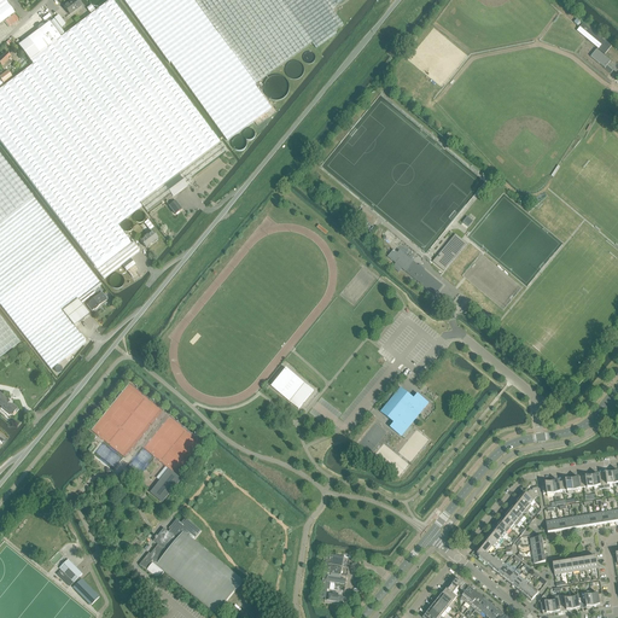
[(0,0),(0,23),(15,13),(4,0),(0,0)]
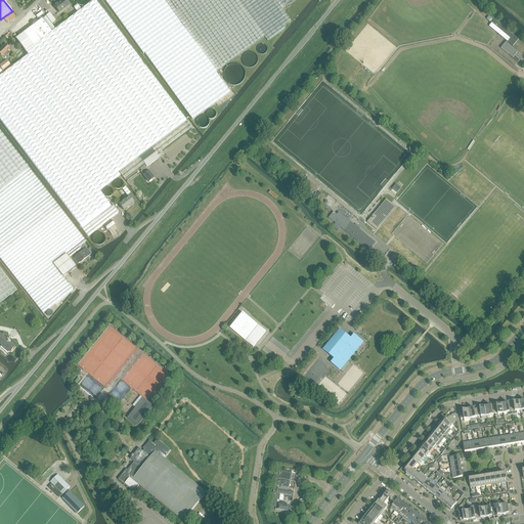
[(28,55),(0,76),(0,120),(24,151),(82,229),(111,207),(99,191),(120,176),(118,173),(119,172),(186,122),(181,115),(168,97),(143,64),(141,62),(94,0),(81,10),(78,13),(51,33),(26,52),(28,55)]
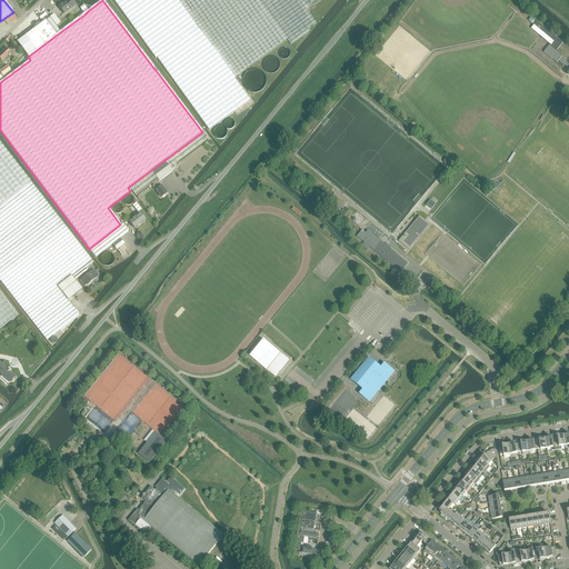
[(65,15),(76,6),(71,0),(67,0),(66,1),(66,2),(59,7),(65,15)]
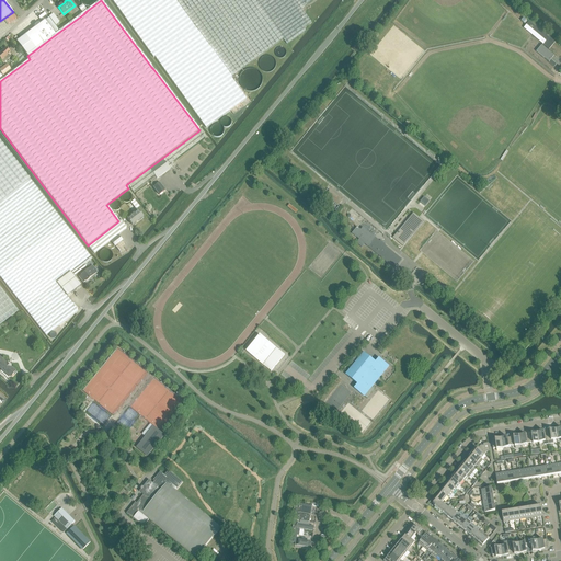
[(112,0),(155,59),(156,58),(207,129),(247,100),(232,79),(231,77),(230,75),(209,46),(198,31),(197,32),(174,0),(112,0)]
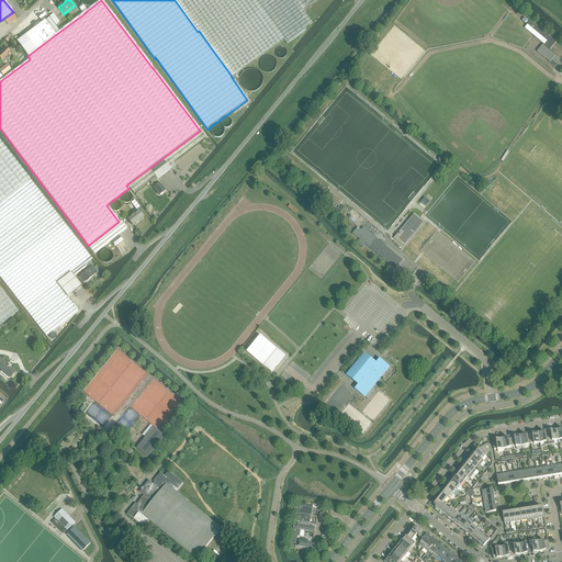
[(175,0),(198,32),(199,31),(210,46),(231,75),(232,77),(272,47),(282,41),(270,23),(253,0),(175,0)]
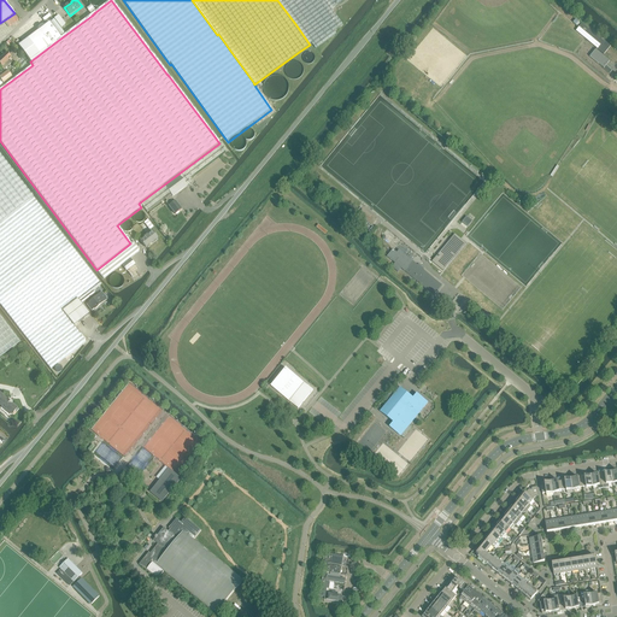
[(277,0),(297,25),(310,45),(312,43),(315,47),(335,33),(333,29),(341,23),(330,7),(340,0),(277,0)]
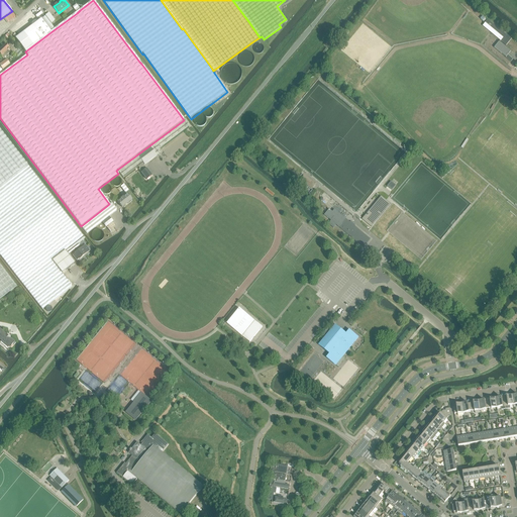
[(15,38),(25,52),(50,32),(41,19),(36,22),(35,21),(33,22),(31,24),(32,25),(15,38)]
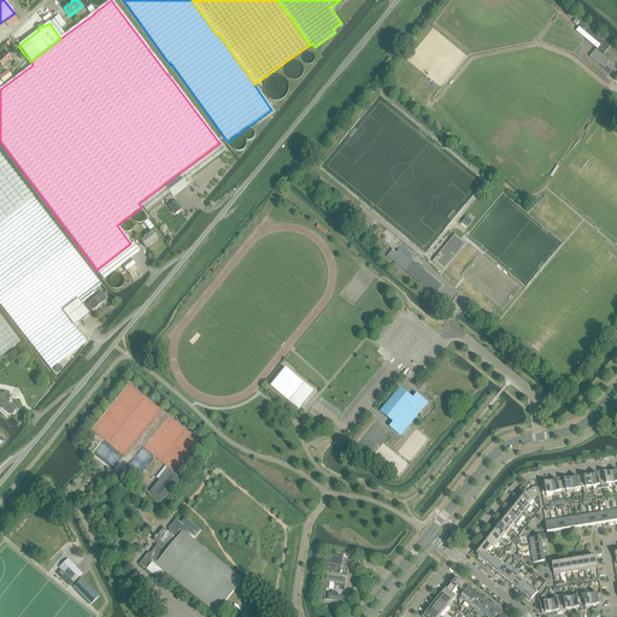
[(589,57),(610,74),(611,71),(606,66),(610,62),(597,51),(604,42),(582,24),(576,31),(597,48),(589,57)]
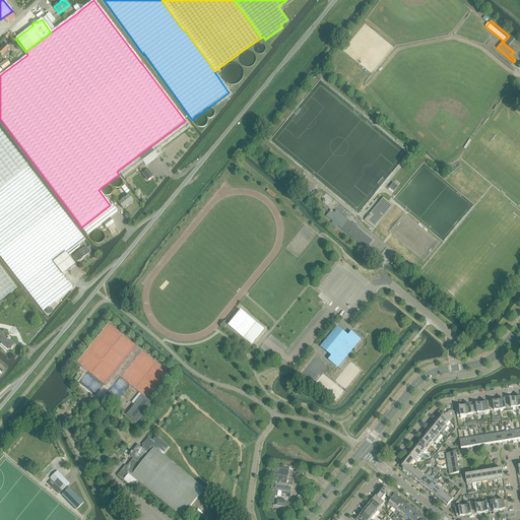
[(504,43),(509,46),(515,40),(510,36),(504,43)]
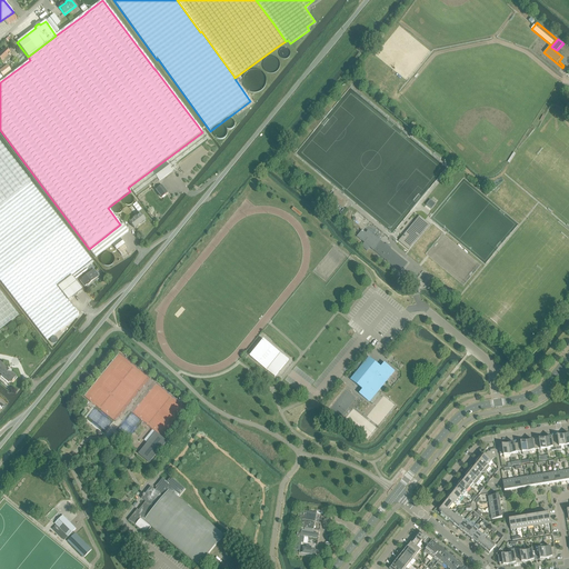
[(15,58),(18,56),(11,49),(8,51),(6,48),(0,52),(0,59),(2,62),(1,62),(3,65),(12,57),(15,59),(15,58)]
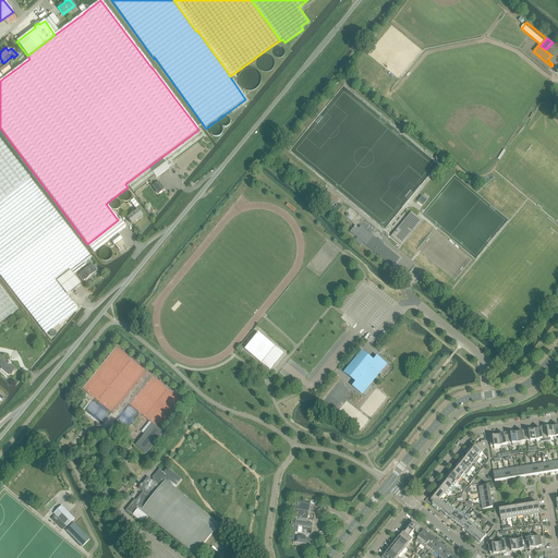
[(17,55),(14,57),(19,63),(24,59),(20,52),(17,55)]
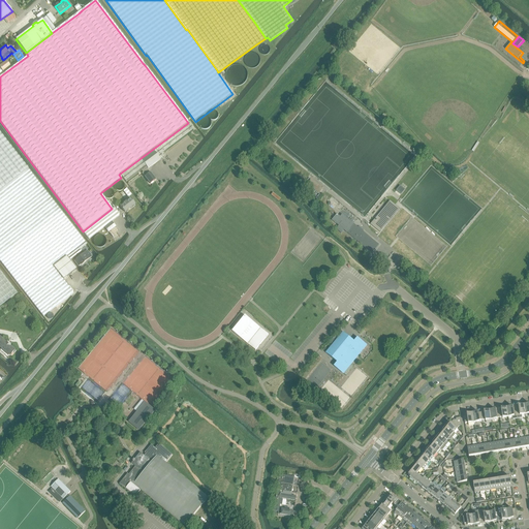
[(0,67),(3,71),(9,66),(6,61),(0,65),(0,67)]
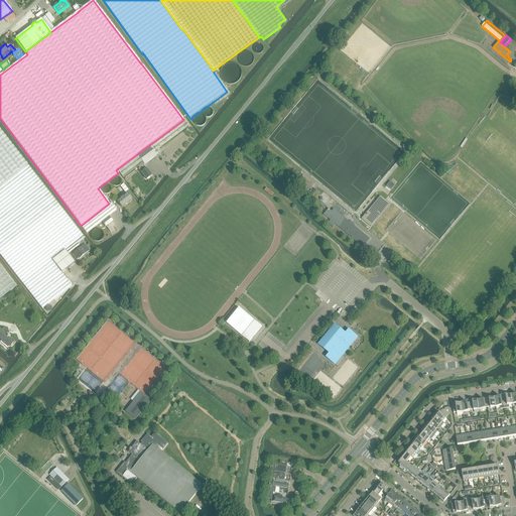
[(183,120),(117,169),(123,177),(138,166),(140,164),(143,163),(144,165),(145,164),(156,156),(159,153),(157,150),(188,127),(183,120)]
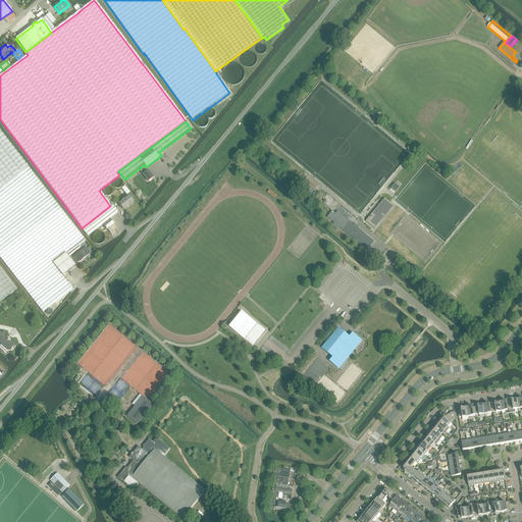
[(0,258),(43,312),(72,290),(62,276),(60,273),(52,263),(65,253),(68,257),(77,250),(80,249),(79,247),(85,241),(84,239),(32,172),(0,132),(0,258)]
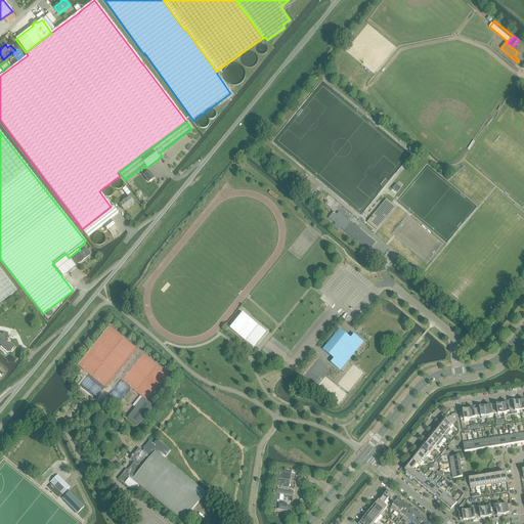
[(144,169),(142,167),(140,169),(141,171),(140,172),(148,182),(154,178),(145,168),(144,169)]
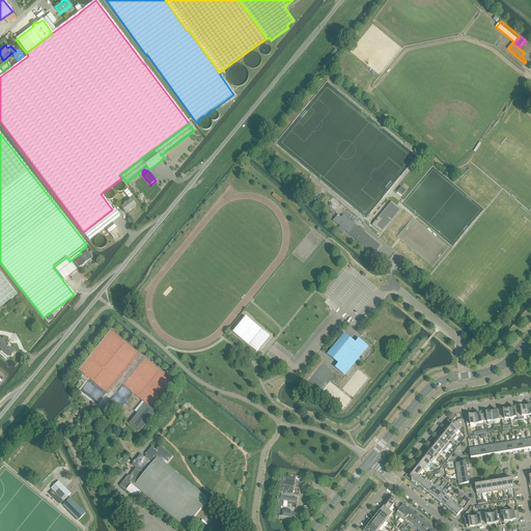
[(325,191),(313,180),(309,186),(320,195),(325,191)]
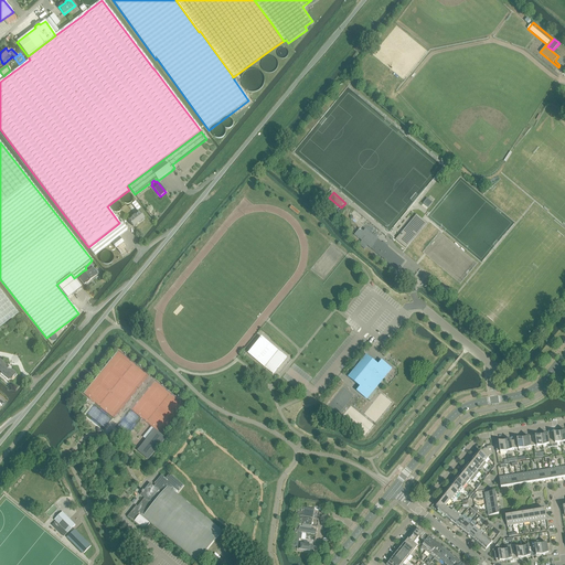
[(427,199),(423,204),(428,208),(433,203),(427,199)]
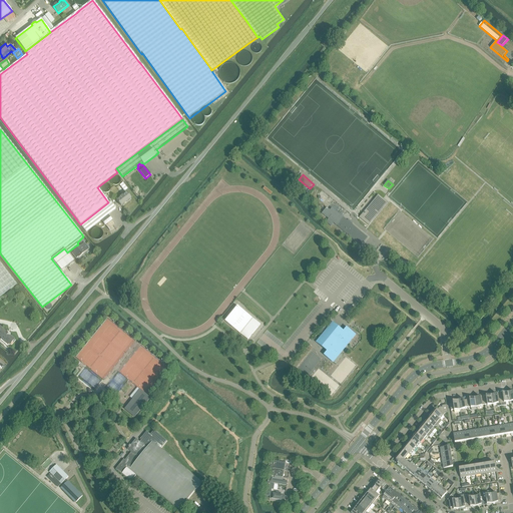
[(117,187),(122,192),(128,188),(123,182),(117,187)]
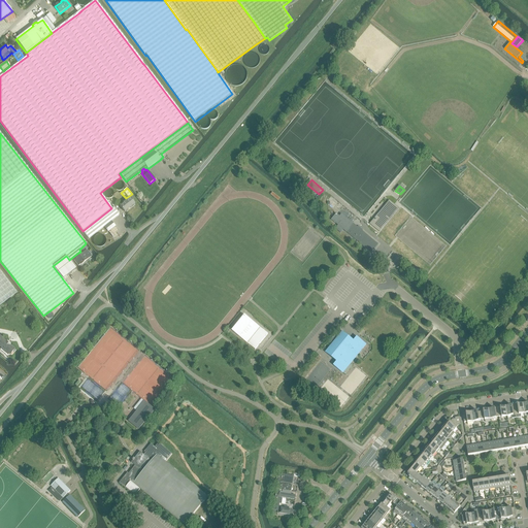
[(281,199),(272,193),(270,195),(278,201),(281,199)]
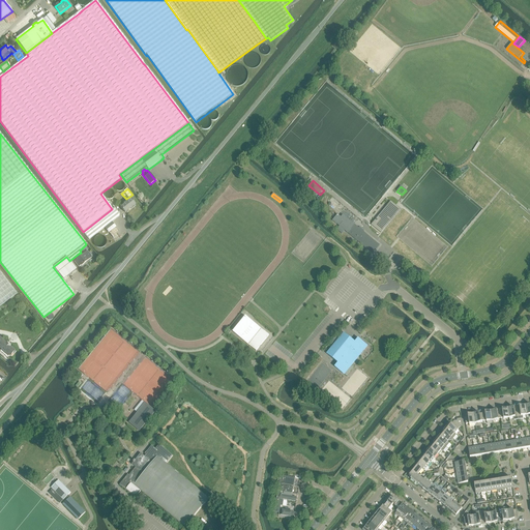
[(125,212),(135,205),(129,200),(120,207),(125,212)]
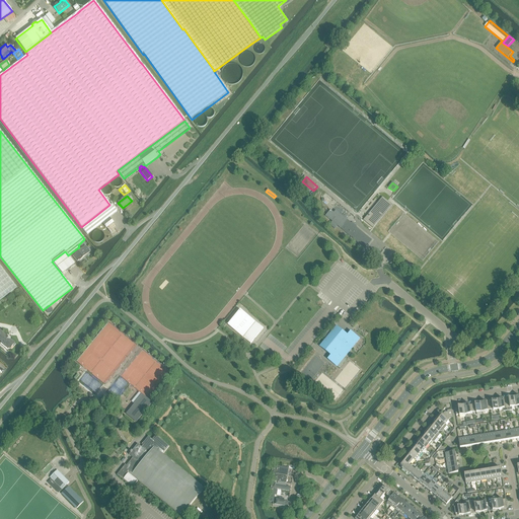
[(367,216),(363,220),(368,224),(373,228),(392,205),(388,202),(387,203),(387,202),(382,199),(373,210),(368,216),(367,216)]
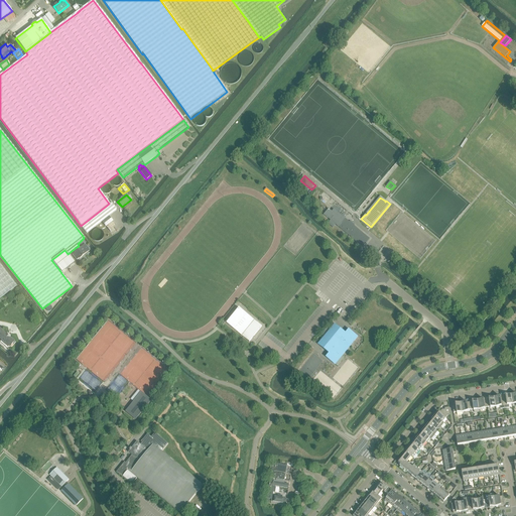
[(109,204),(81,226),(87,234),(116,211),(116,210),(111,203),(109,204)]
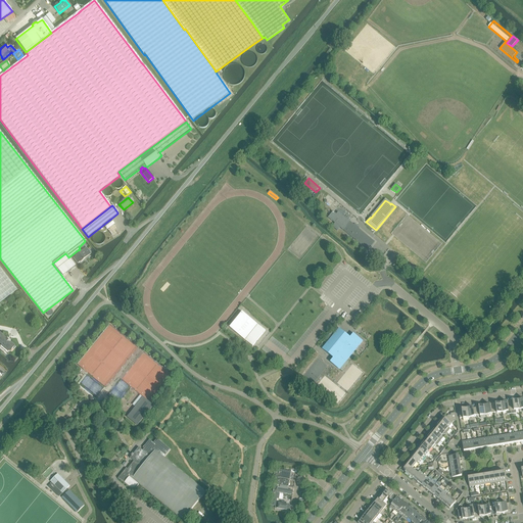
[(107,230),(114,224),(110,220),(103,225),(107,230)]
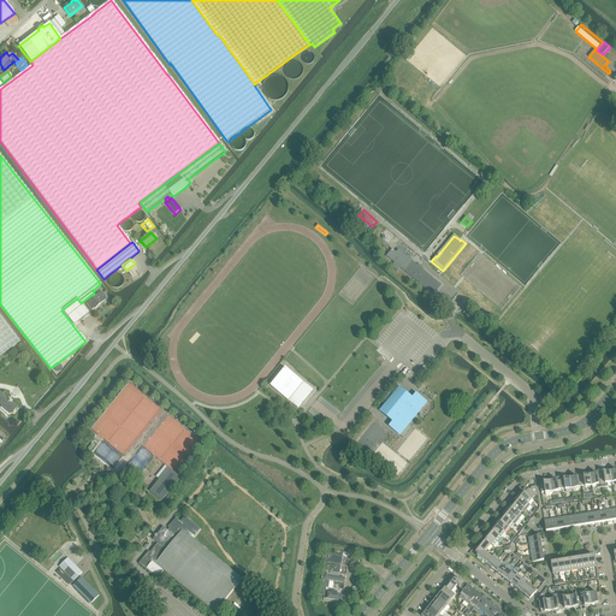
[(124,282),(124,279),(123,278),(122,276),(119,274),(117,273),(116,274),(114,274),(113,274),(111,276),(111,277),(110,278),(110,279),(108,282),(110,283),(110,284),(111,286),(113,288),(114,289),(116,289),(118,289),(119,289),(120,288),(122,286),(123,285),(124,284),(124,283),(124,282)]
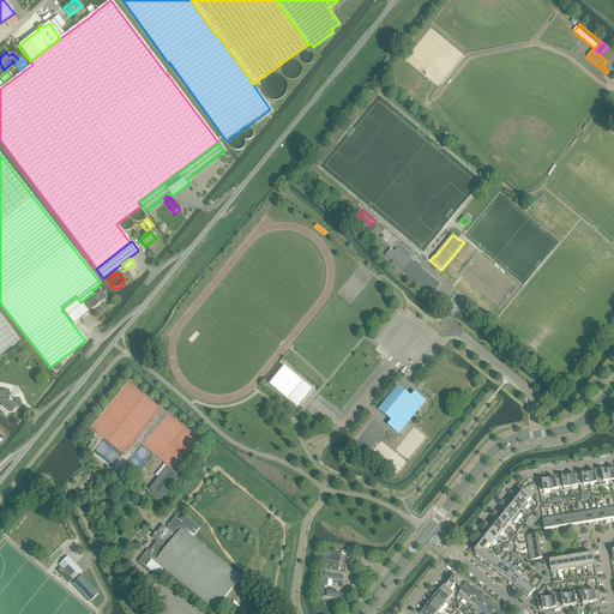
[(100,304),(107,298),(101,290),(89,300),(89,301),(85,304),(90,309),(94,307),(95,308),(100,304)]
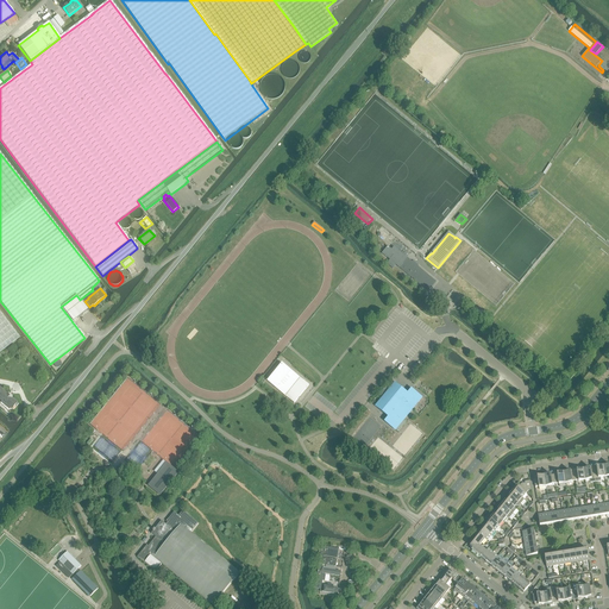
[(76,295),(61,307),(70,319),(73,322),(88,311),(80,300),(76,295)]
